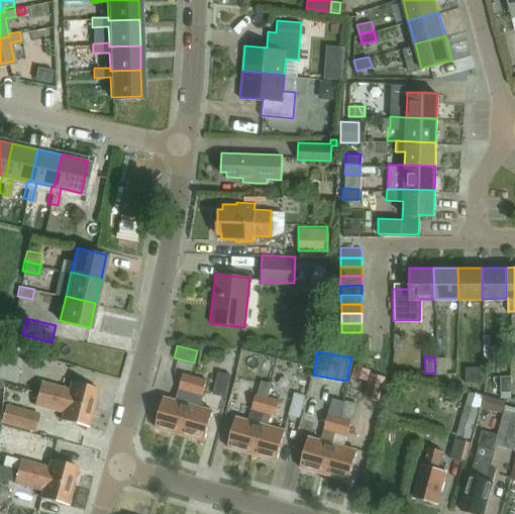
[(435,373),(444,372),(444,356),(434,356),(435,373)]
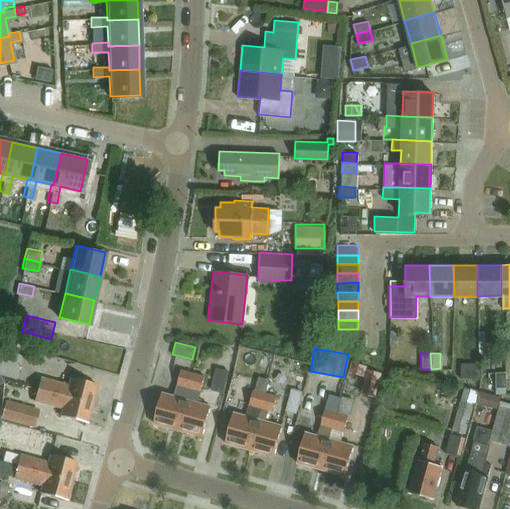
[(363,374),(365,365),(350,361),(348,370),(363,374)]
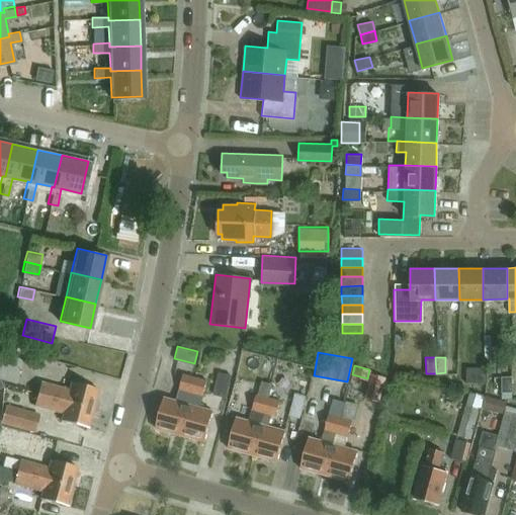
[(476,381),(476,367),(465,366),(464,381),(476,381)]
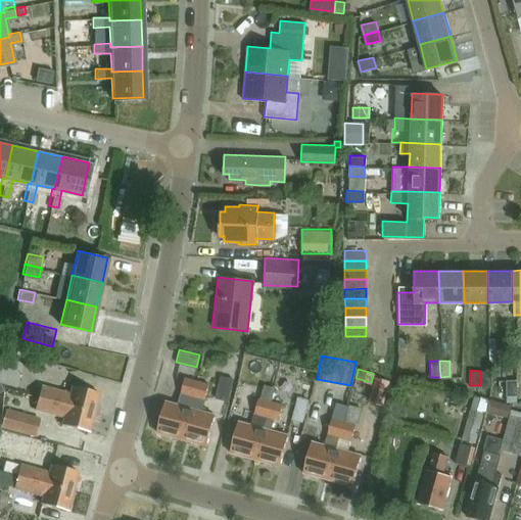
[(490,371),(485,371),(480,371),(480,385),(490,386),(490,371)]
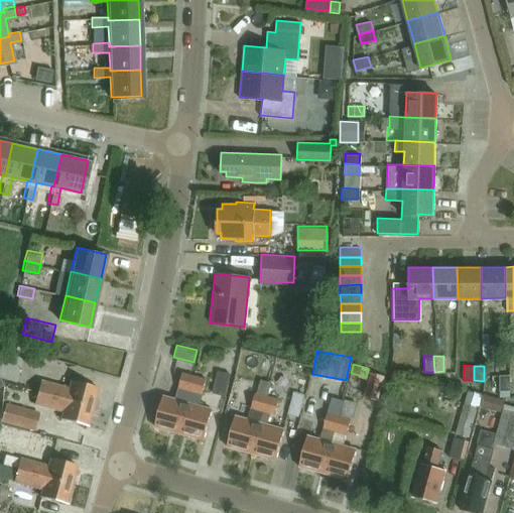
[(211,392),(224,395),(229,373),(216,370),(211,392)]
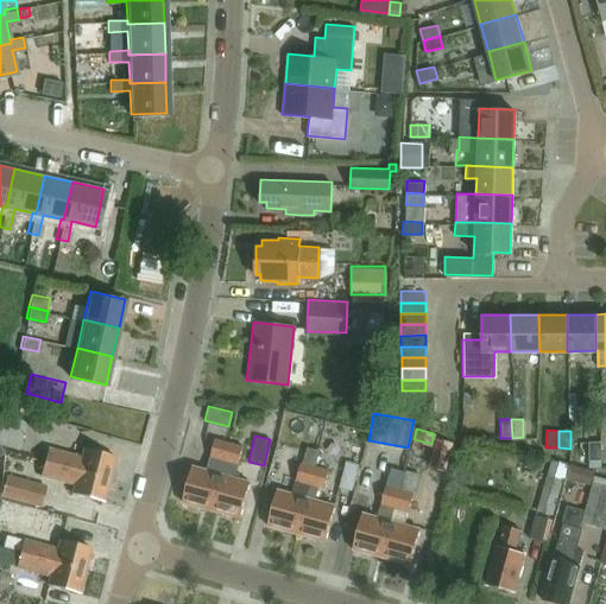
[(436,436),(429,463),(446,468),(454,440),(436,436)]
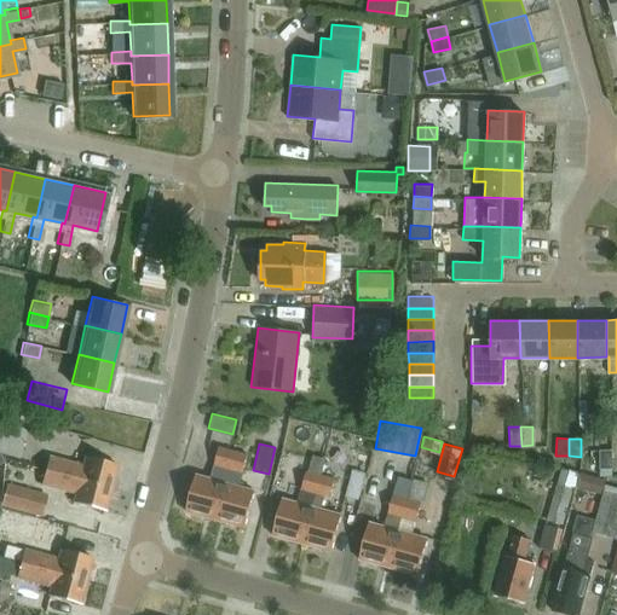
[(218,445),(213,463),(228,466),(232,448),(218,445)]
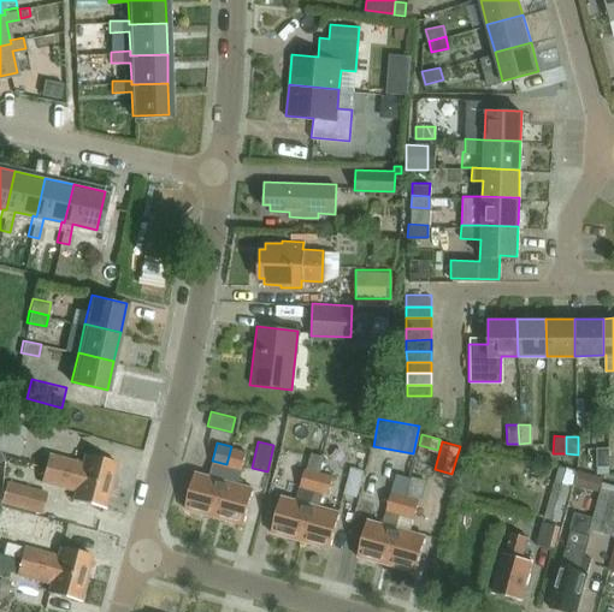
[(231,446),(226,464),(240,468),(244,450),(231,446)]
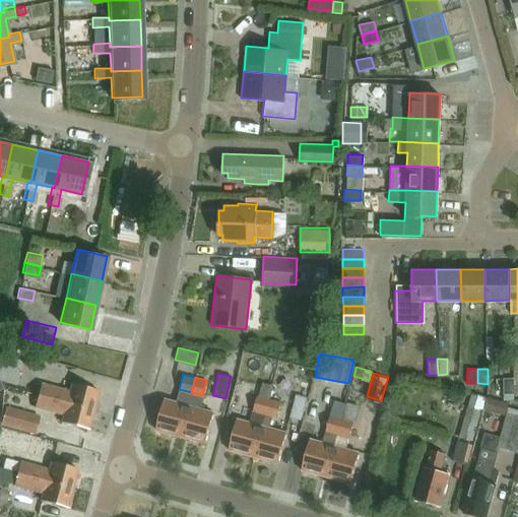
[(503,393),(513,393),(513,378),(502,378),(503,393)]
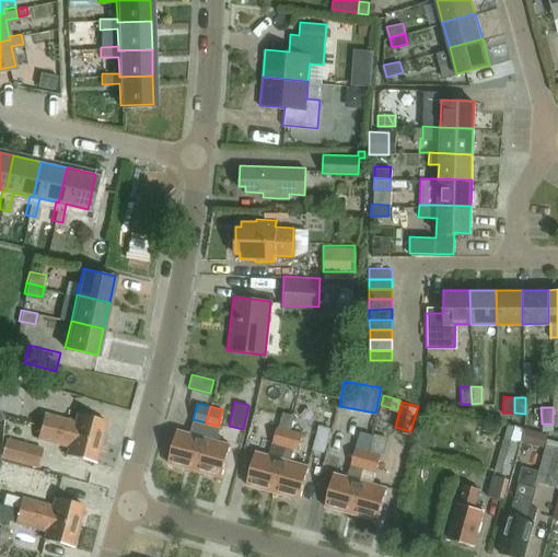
[(42,410),(38,422),(99,440),(104,419),(77,412),(74,419),(54,414),(42,410)]
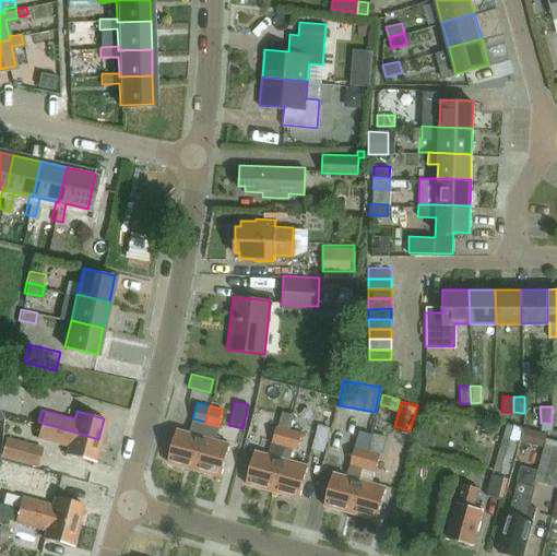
[(176,427),(167,460),(193,468),(205,422),(192,418),(189,432),(176,427)]
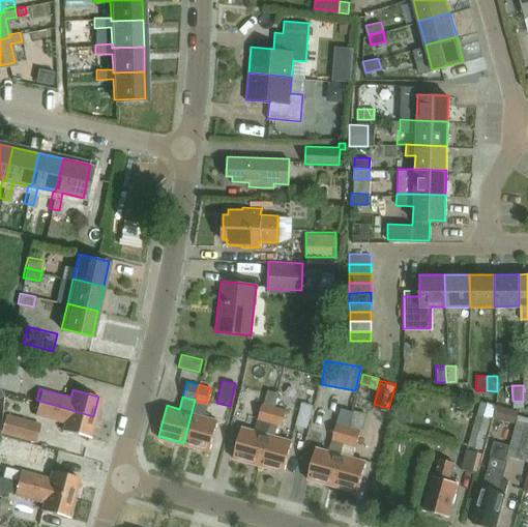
[(36,400),(32,412),(46,416),(63,421),(61,429),(88,436),(93,416),(36,400)]
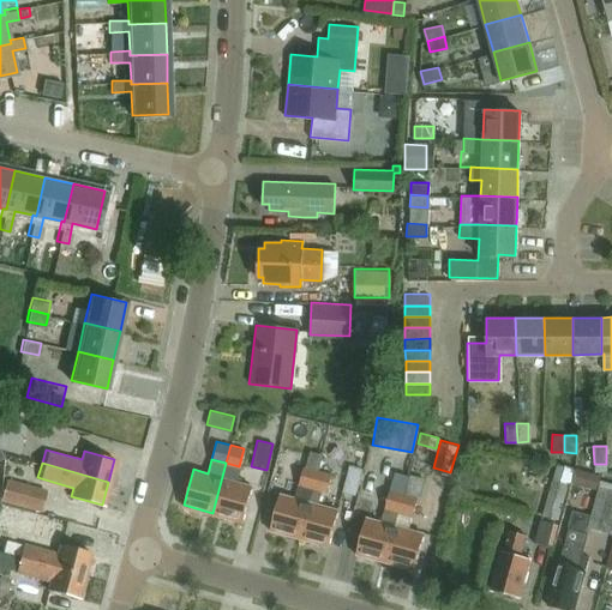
[(226,463),(213,513),(241,521),(252,485),(235,481),(239,466),(226,463)]
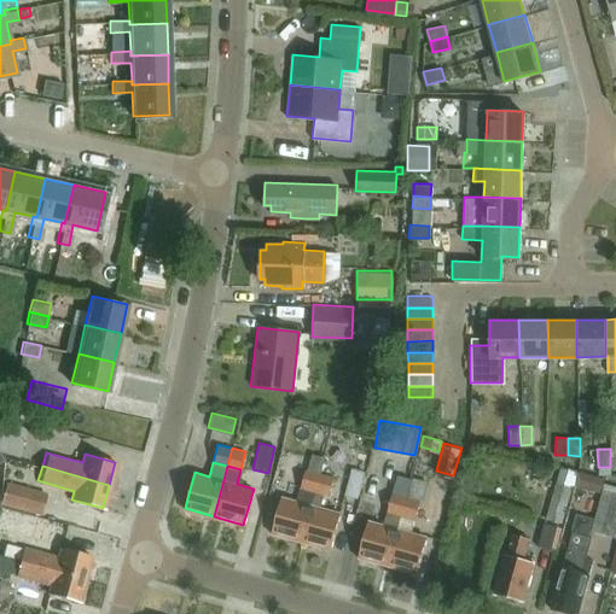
[(350,467),(344,492),(356,496),(364,471),(350,467)]
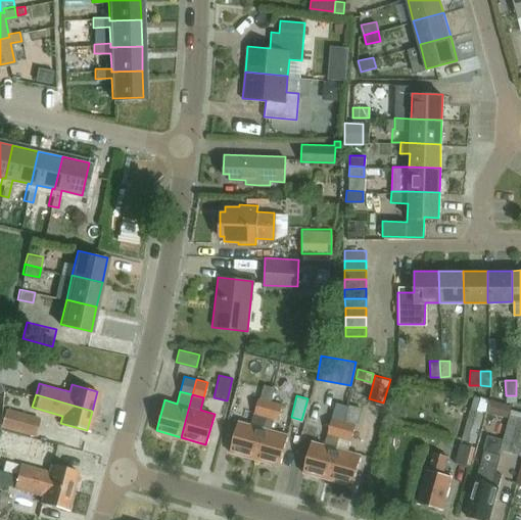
[(257,396),(253,412),(266,415),(270,399),(259,397),(257,396)]
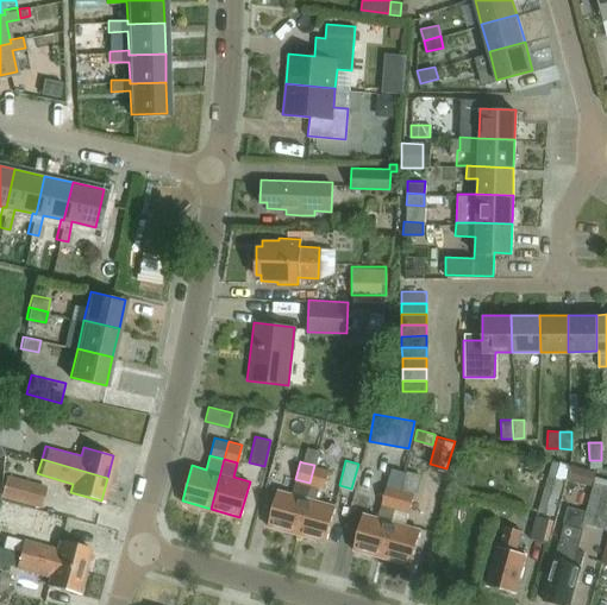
[(314,465),(310,483),(317,485),(323,486),(327,470),(314,466),(314,465)]
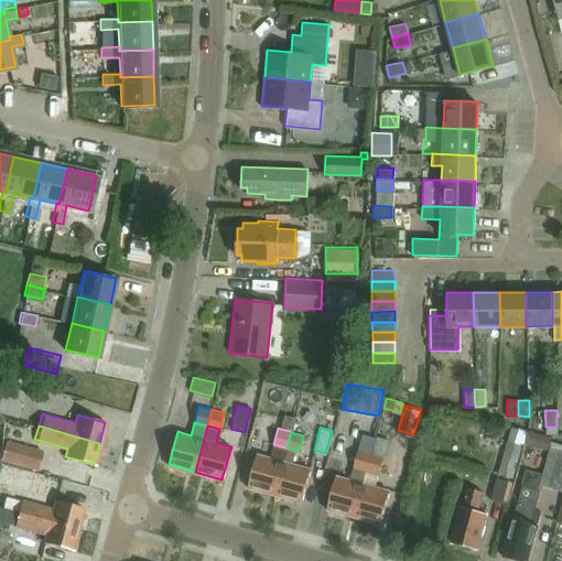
[(497,473),(510,476),(522,437),(508,433),(497,473)]
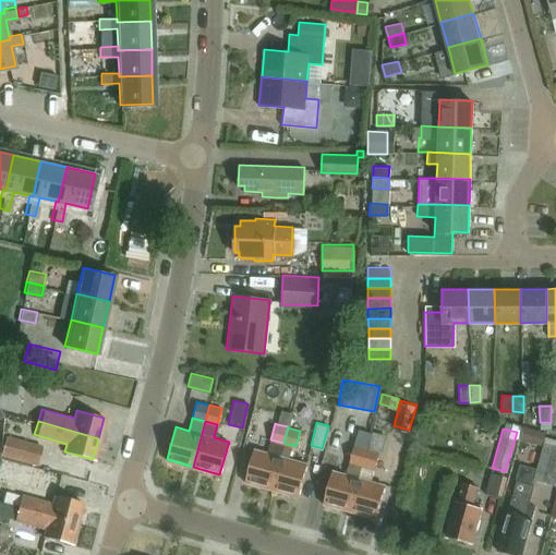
[(358,430),(348,461),(361,466),(365,449),(370,433),(358,430)]
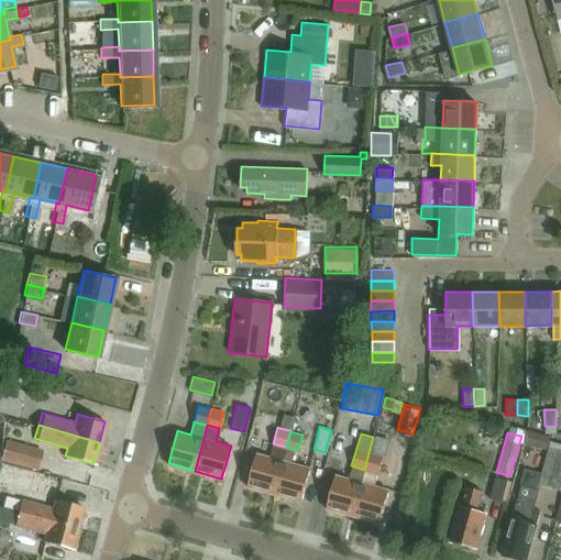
[(42,449),(7,439),(1,459),(37,469),(42,449)]
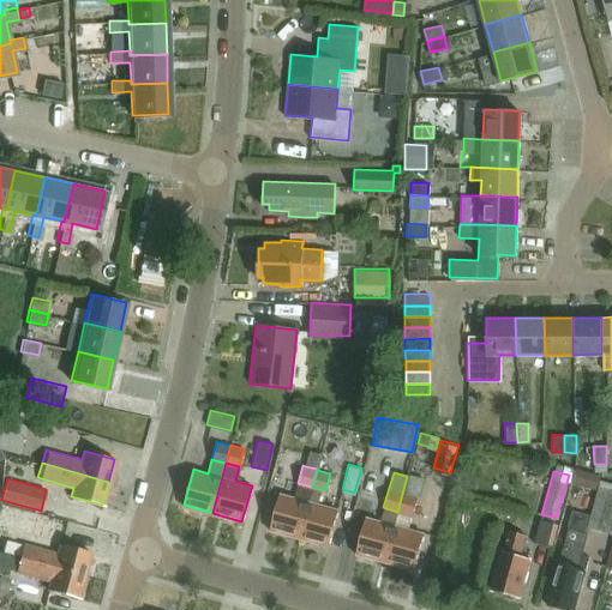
[(611,482),(599,479),(586,526),(610,532),(611,523),(611,482)]
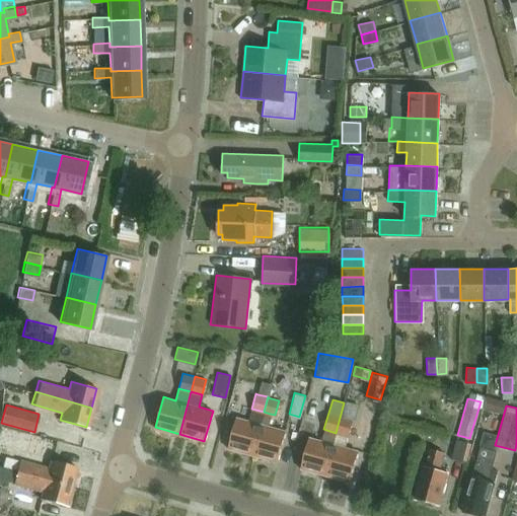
[(235,417),(227,447),(251,454),(264,412),(251,409),(247,420),(235,417)]
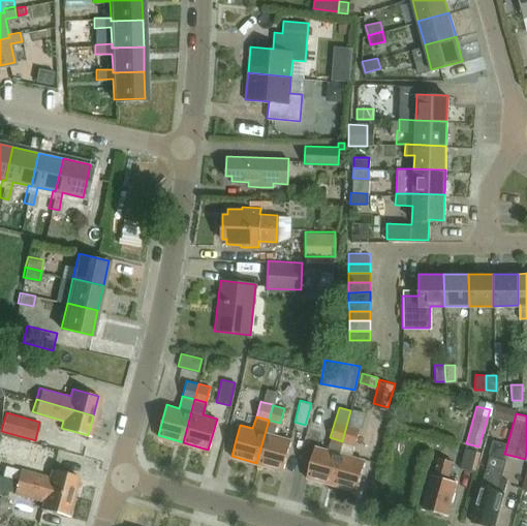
[(269,420),(256,463),(282,469),(290,438),(272,433),(275,422),(269,420)]
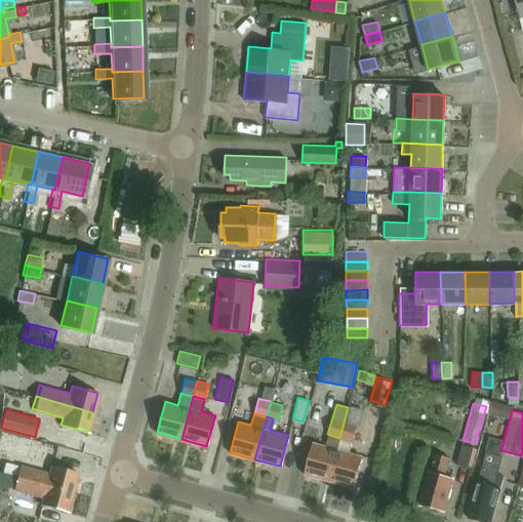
[(344,423),(339,438),(352,441),(356,427),(344,423)]
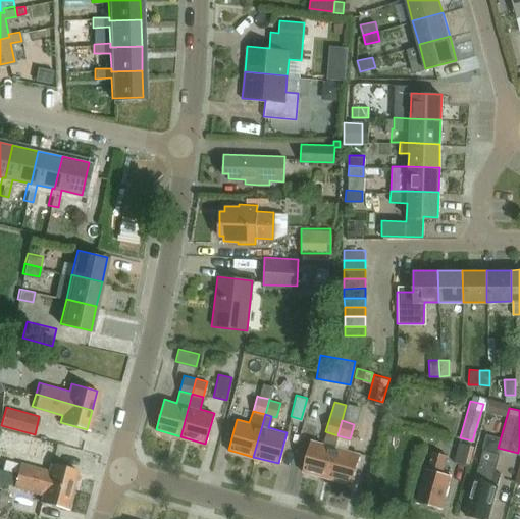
[(310,438),(301,470),(326,477),(338,435),(325,431),(322,443),(310,438)]
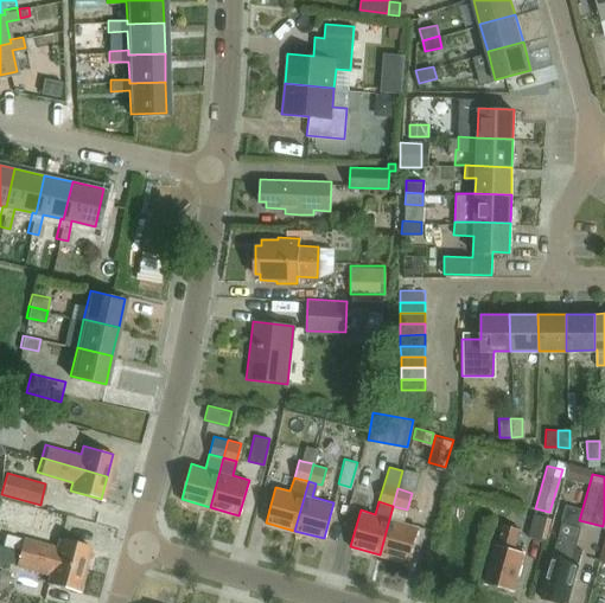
[(393,506),(380,555),(408,562),(418,526),(403,523),(407,510),(393,506)]
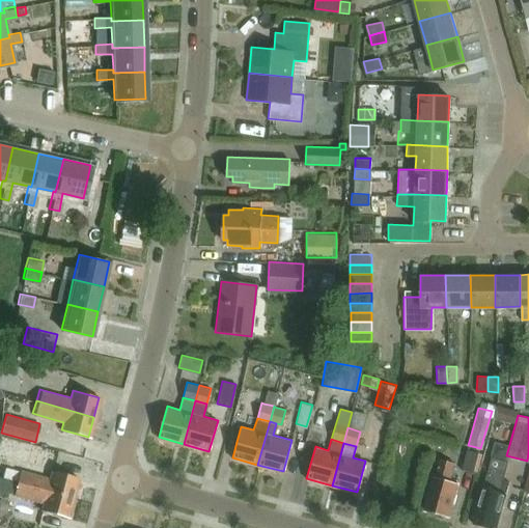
[(467,449),(462,469),(472,472),(477,452),(467,449)]
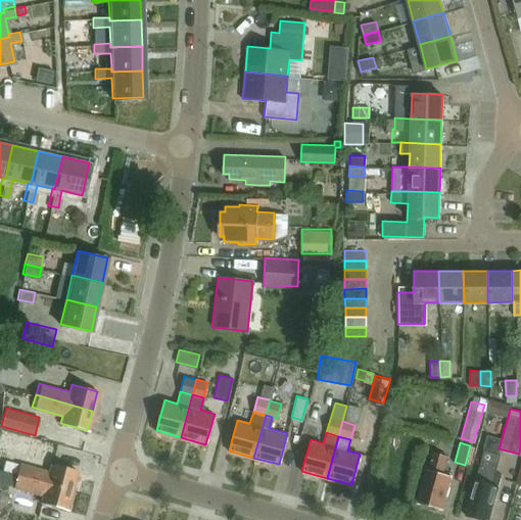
[(464,514),(485,519),(487,519),(500,473),(494,472),(500,455),(482,450),(464,514)]
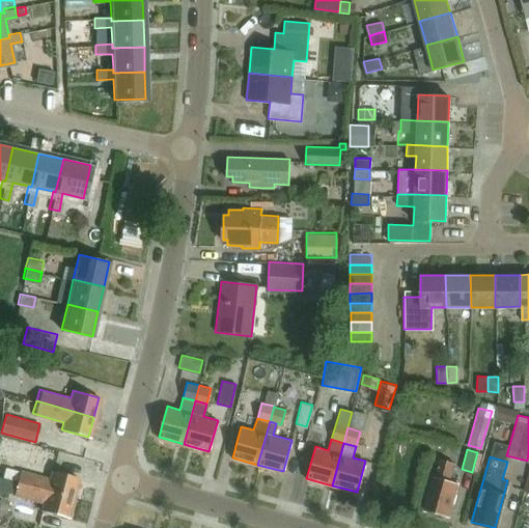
[(452,502),(457,482),(448,480),(453,463),(438,457),(423,509),(446,516),(450,501),(452,502)]
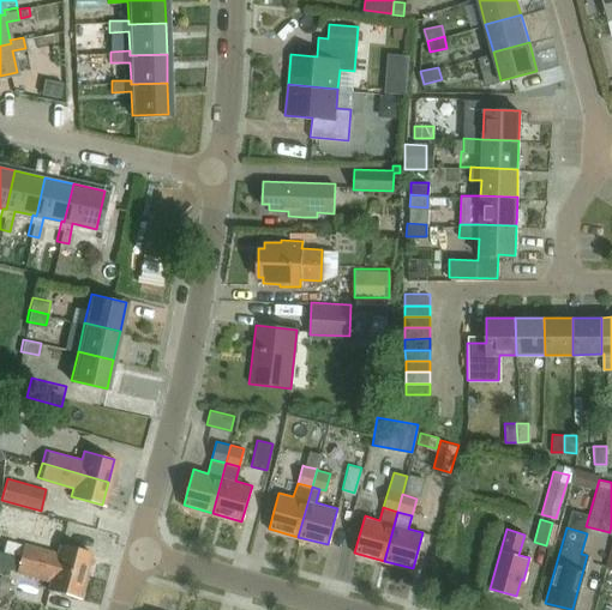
[(21,542),(17,556),(84,574),(90,550),(59,542),(57,551),(34,545),(21,542)]
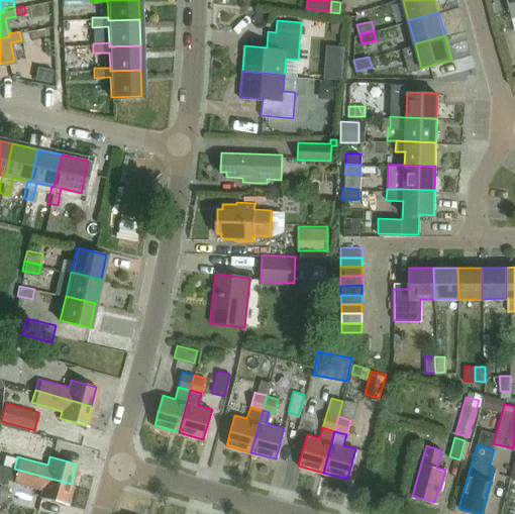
[(14,469),(11,480),(22,483),(41,488),(38,496),(65,503),(71,484),(14,469)]
